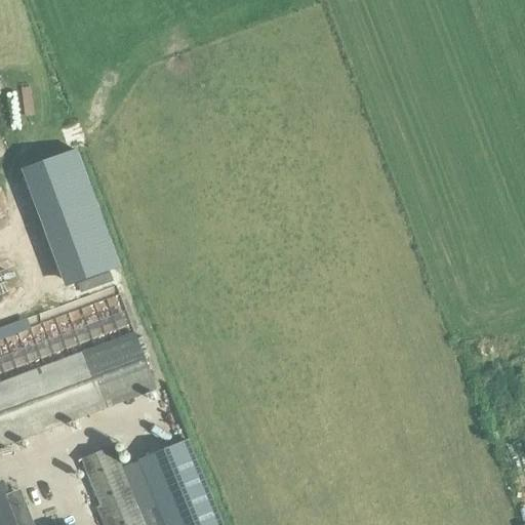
[(76,148),(21,168),(66,287),(121,266),(76,148)]
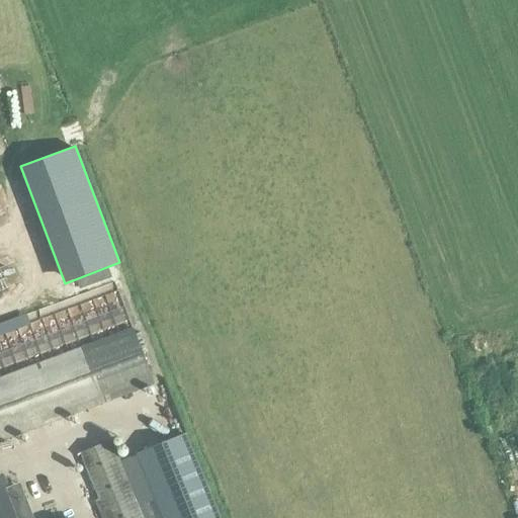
[(133,329),(0,377),(0,443),(155,385),(133,329)]
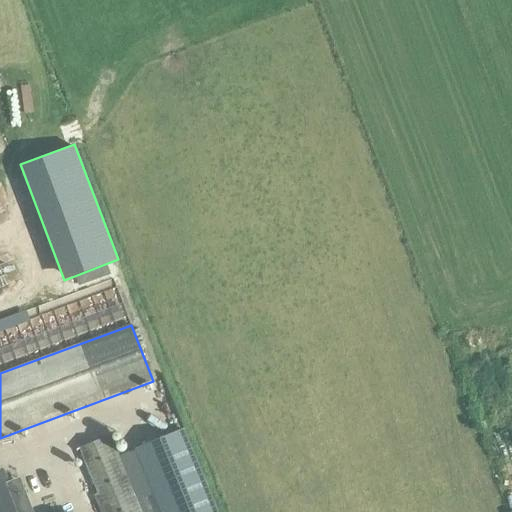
[(216,511),(184,433),(134,453),(158,511),(216,511)]
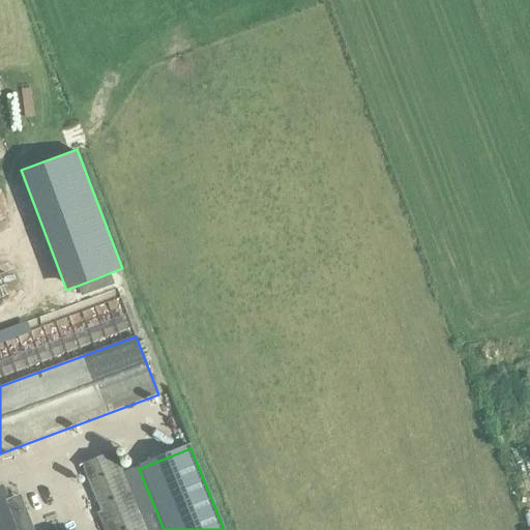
[(144,529),(141,521),(113,452),(77,467),(102,529),(144,529)]
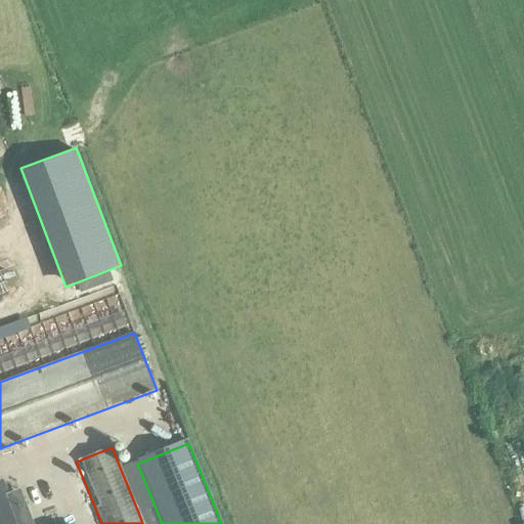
[(3,484),(0,485),(0,523),(32,523),(19,491),(7,495),(3,484)]
